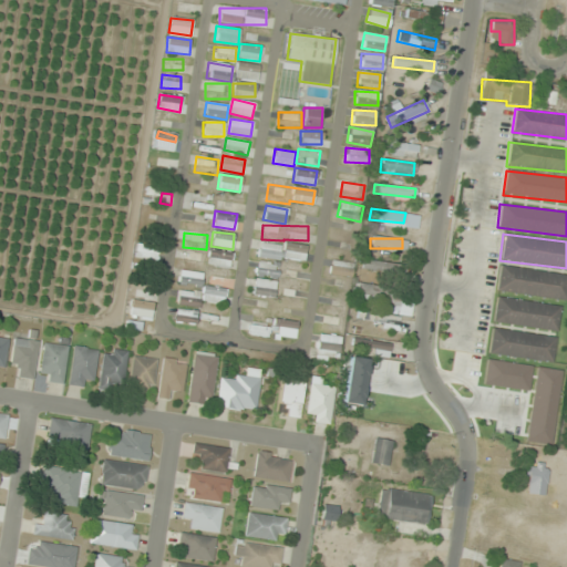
[(354,249),(353,241),(332,243),(332,250),(354,249)]
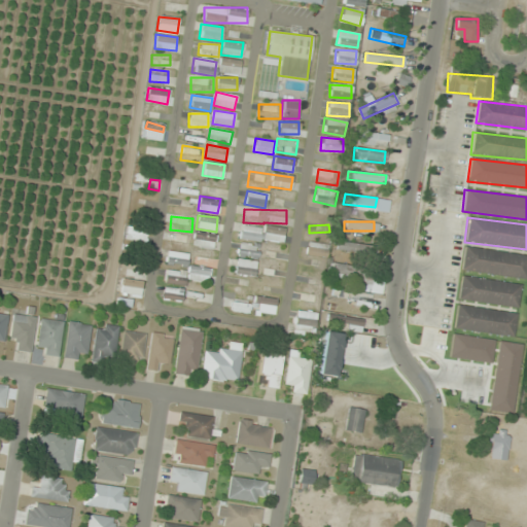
[(260,227),(241,225),(239,239),(259,241),(260,227)]
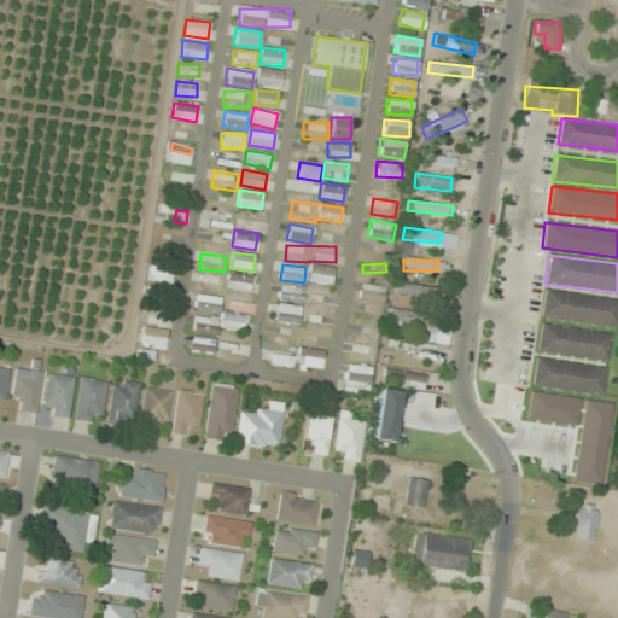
[(333,267),(309,266),(308,281),(332,284),(333,267)]
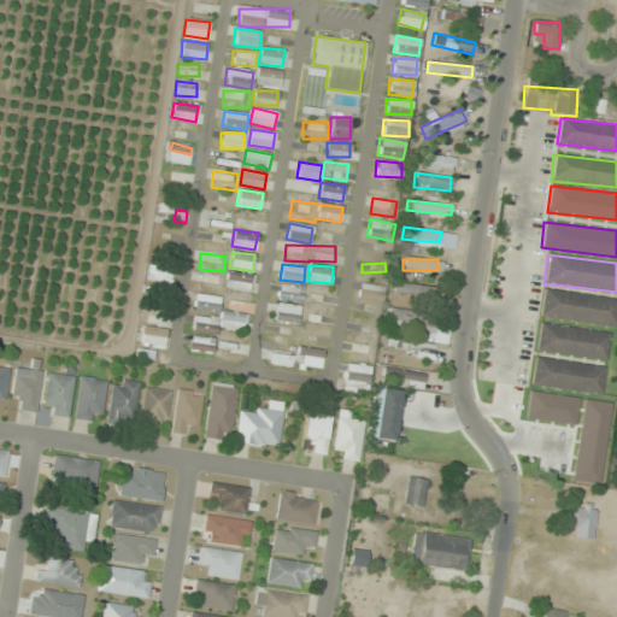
[(166,268),(147,268),(147,280),(166,280),(166,268)]
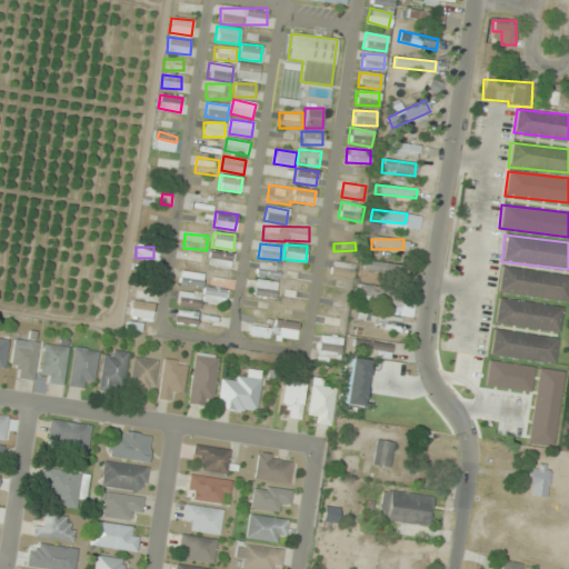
[(202,270),(206,256),(183,250),(180,265),(202,270)]
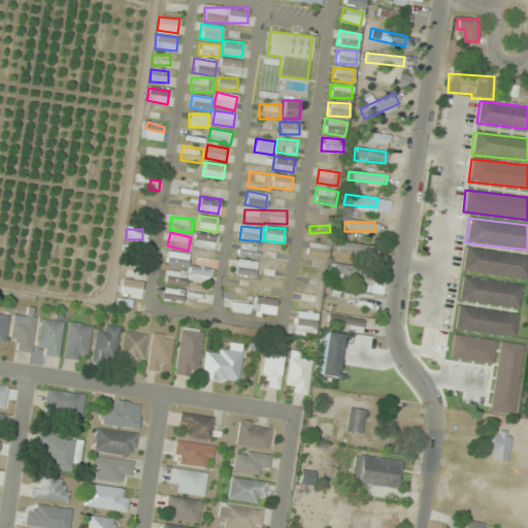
[(216,236),(195,232),(193,245),(212,250),(216,236)]
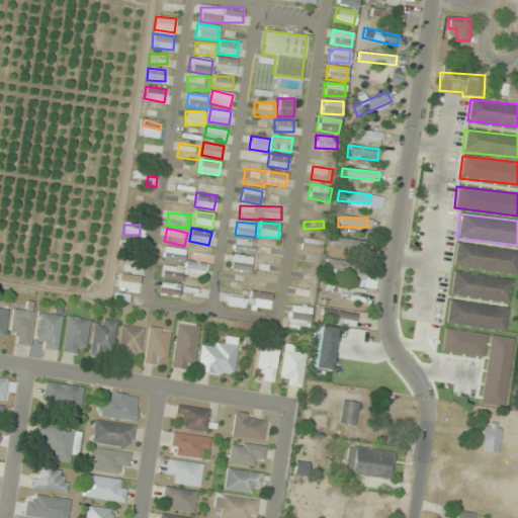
[(298,251),(320,253),(322,240),(299,237),(298,251)]
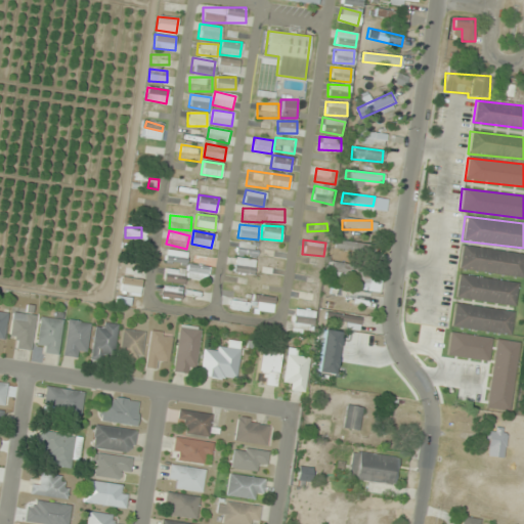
[(235,253),(279,259),(280,247),(237,241),(235,253)]
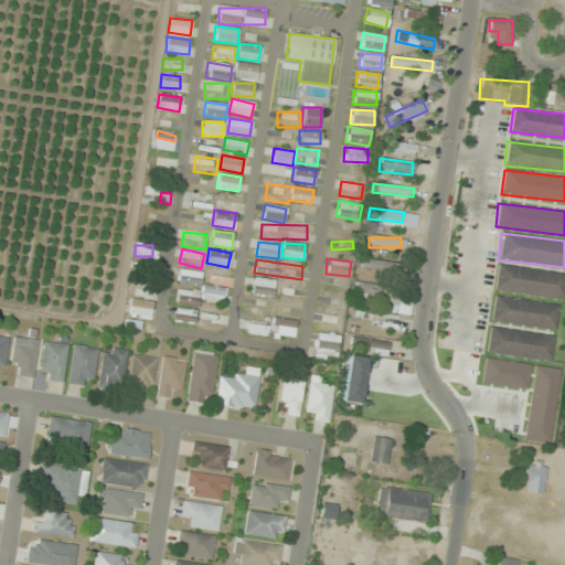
[(397,275),(397,260),(360,260),(360,275),(397,275)]
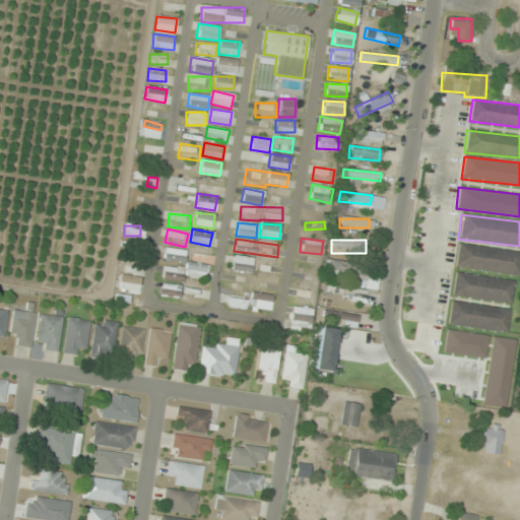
[(141,245),(123,241),(121,248),(139,252),(141,245)]
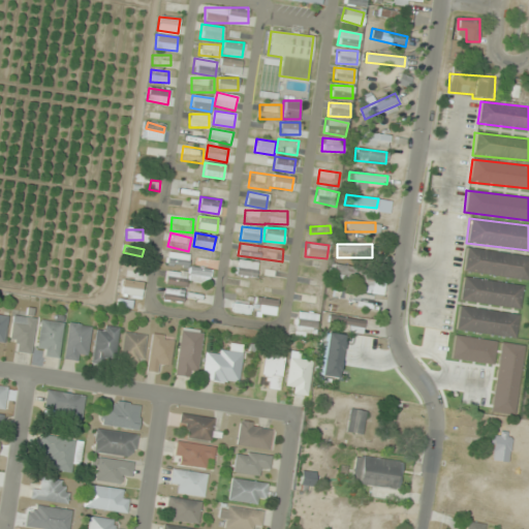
[(462,273),(528,281),(528,270),(528,254),(465,247),(462,273)]
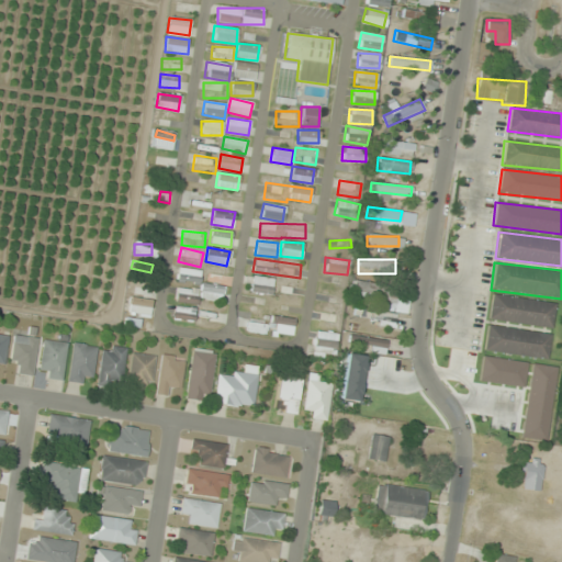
[(199,283),(201,271),(178,267),(176,280),(199,283)]
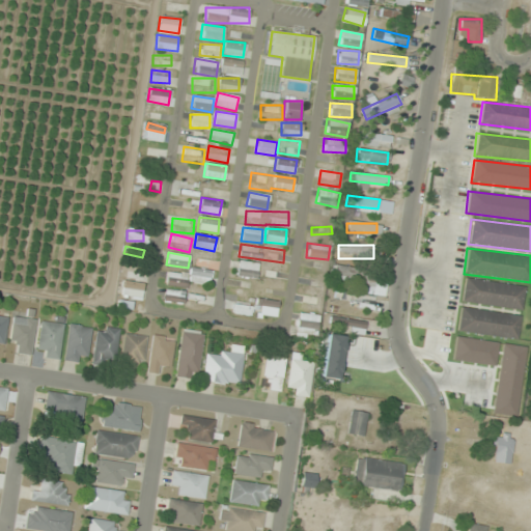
[(214,253),(193,252),(192,266),(213,267),(214,253)]
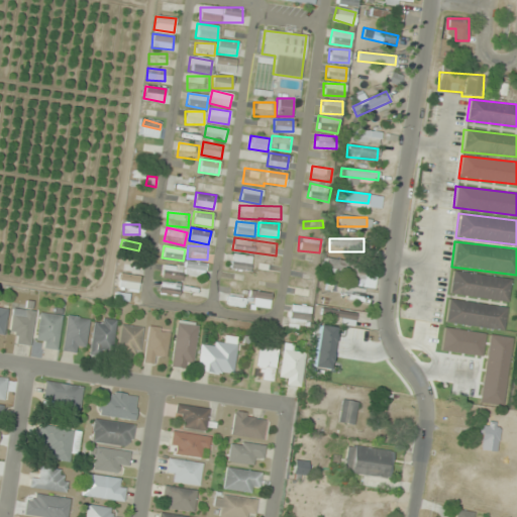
[(250,272),(250,269),(272,273),(274,260),(231,252),(228,268),(250,272)]
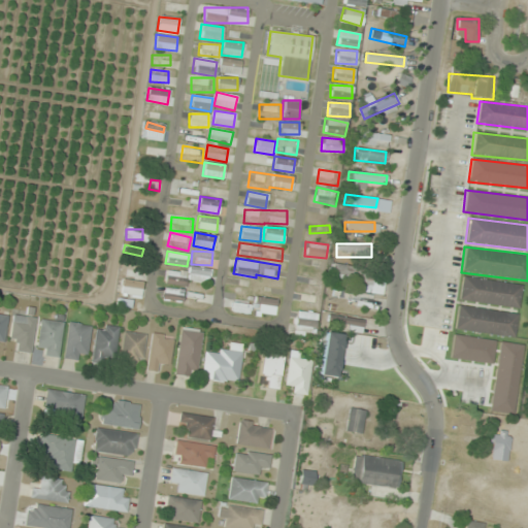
[(374,273),(330,264),(327,276),(371,287),(370,292),(381,294),(383,283),(372,281),(374,273)]
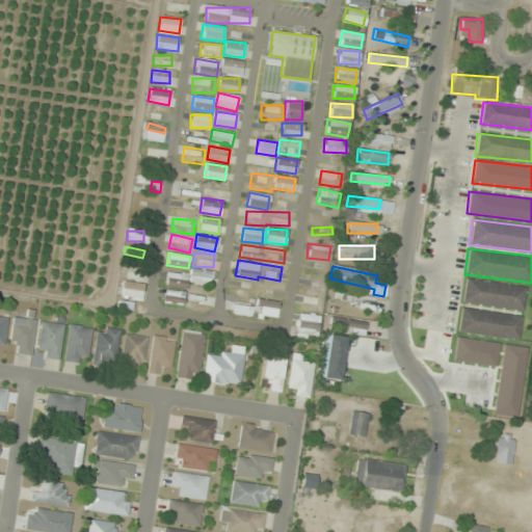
[(212,272),(191,268),(189,282),(209,286),(212,272)]
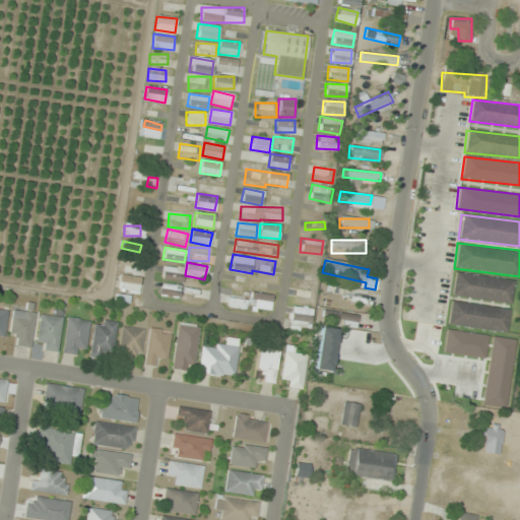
[(182,267),(163,267),(163,279),(182,279),(182,267)]
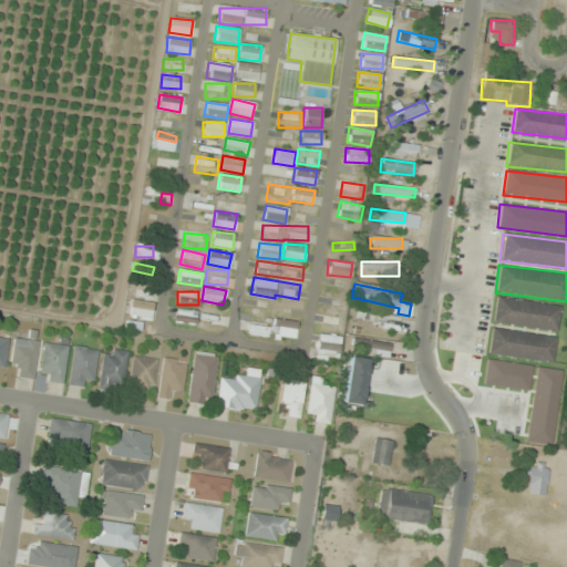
[(493,325),(557,331),(559,303),(495,298),(493,325)]
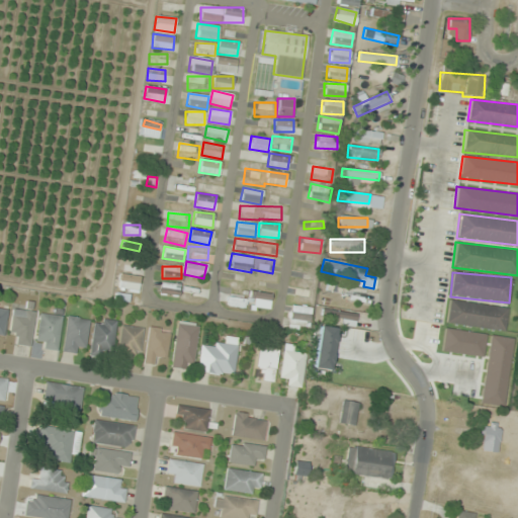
[(140,292),(143,276),(120,273),(117,288),(140,292)]
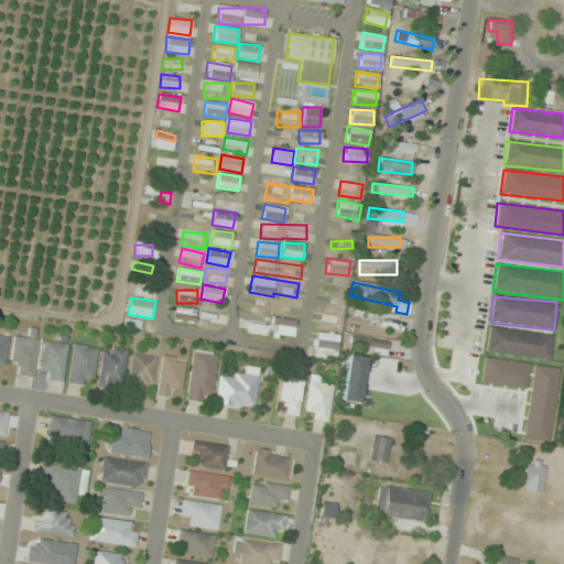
[(294,311),(296,303),(277,299),(274,306),(294,311)]
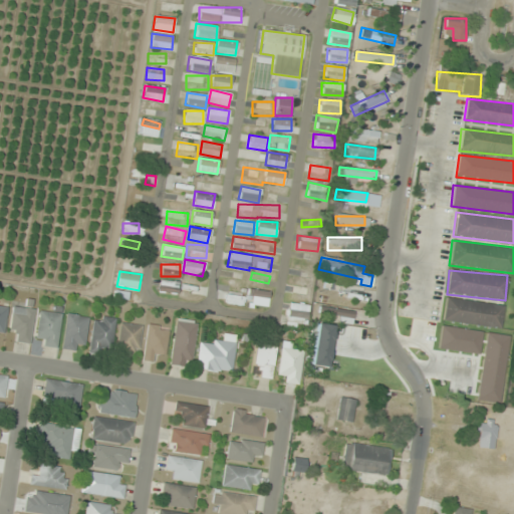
[(223,282),(243,285),(244,278),(224,275),(223,282)]
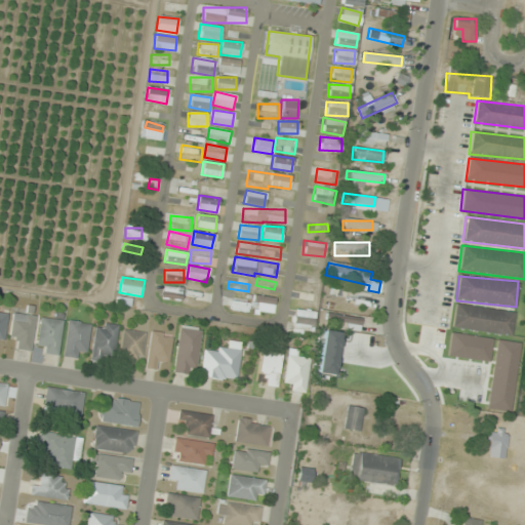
[(204,289),(187,285),(185,296),(202,300),(204,289)]
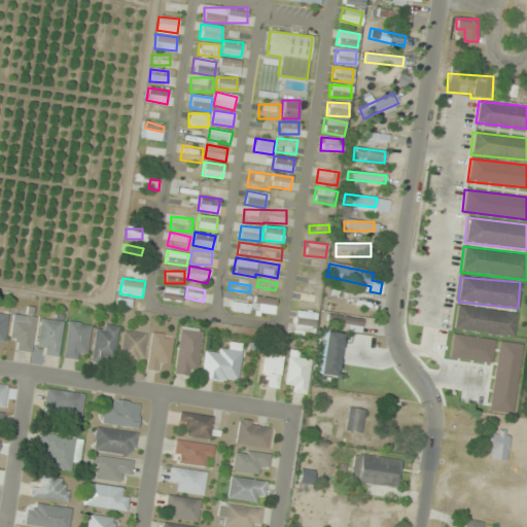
[(330,295),(369,307),(371,297),(334,286),(330,295)]
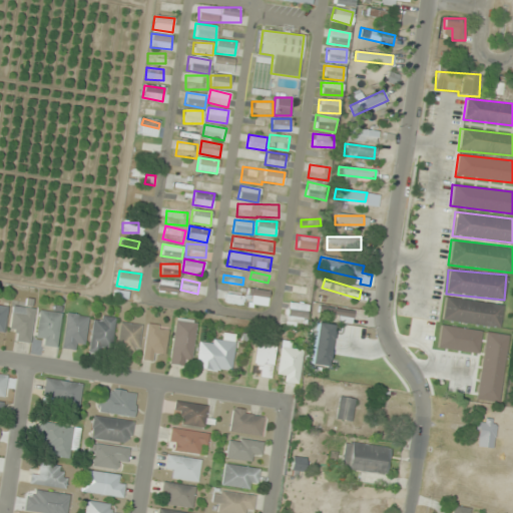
[(177,282),(159,280),(158,292),(176,293),(177,282)]
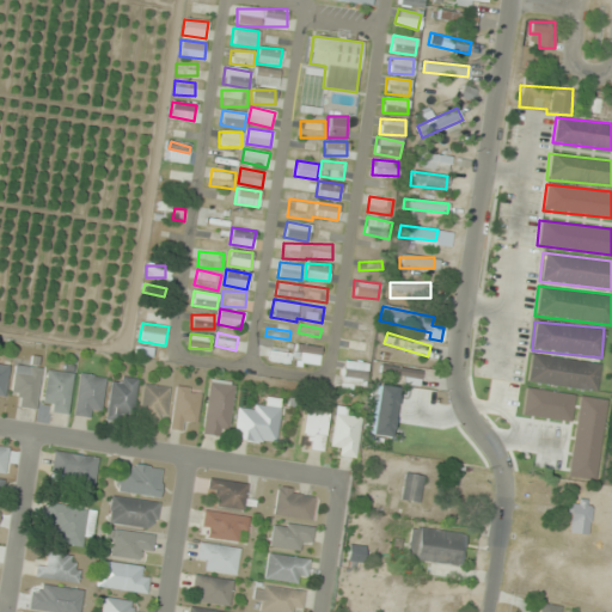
[(344,356),(369,361),(372,342),(348,338),(344,356)]
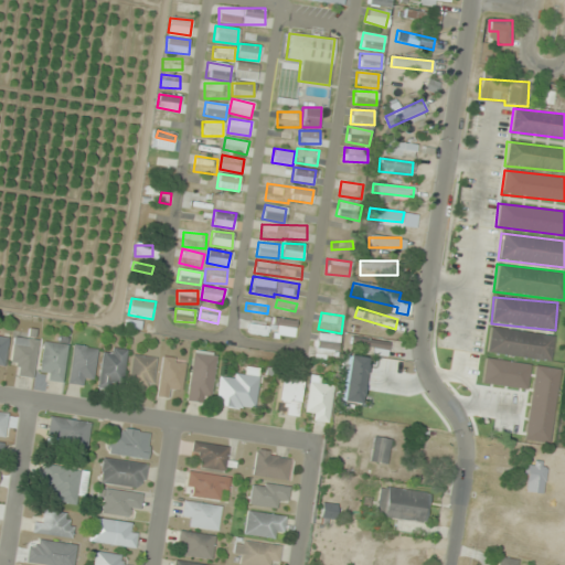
[(272,336),(295,336),(295,319),(272,319),(272,336)]
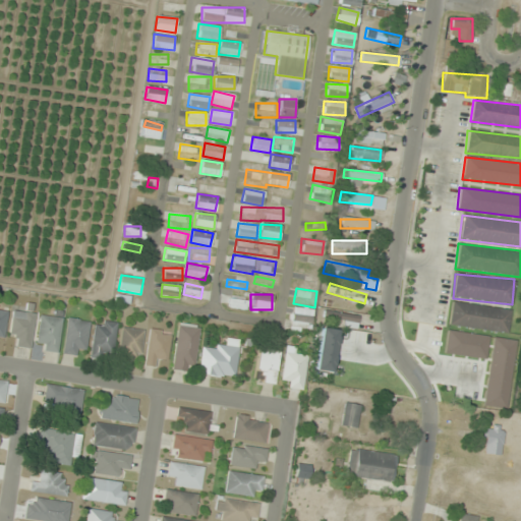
[(507,333),(510,308),(451,301),(448,326),(507,333)]
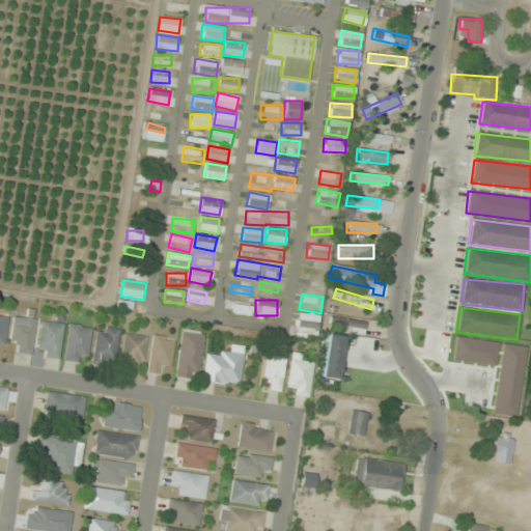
[(317,334),(317,313),(297,313),(297,334),(317,334)]
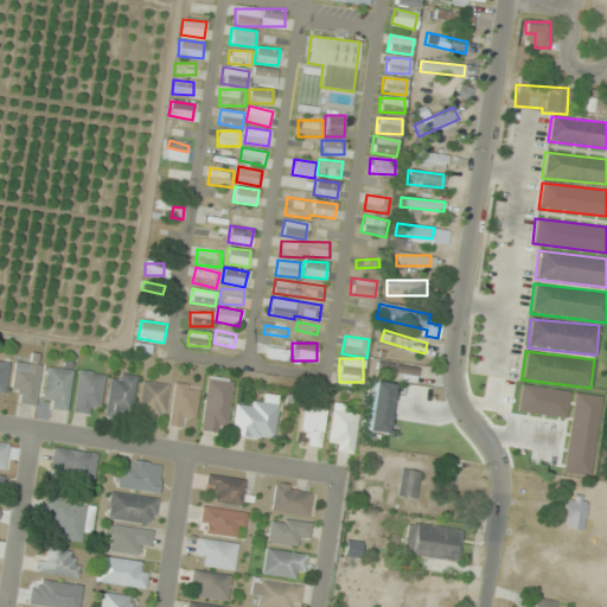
[(414,382),(417,370),(378,359),(376,371),(414,382)]
